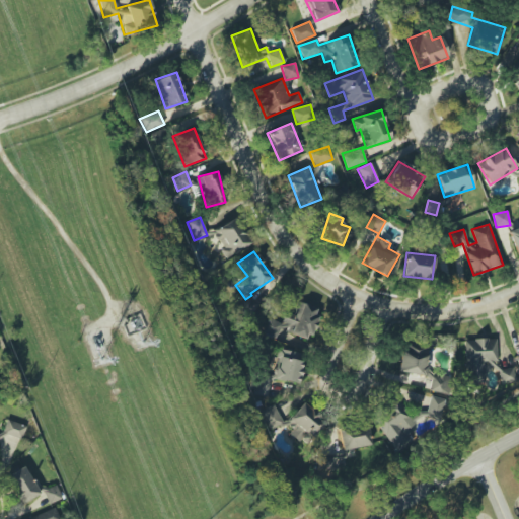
[(249,315),(257,303),(246,296),(238,307),(249,315)]
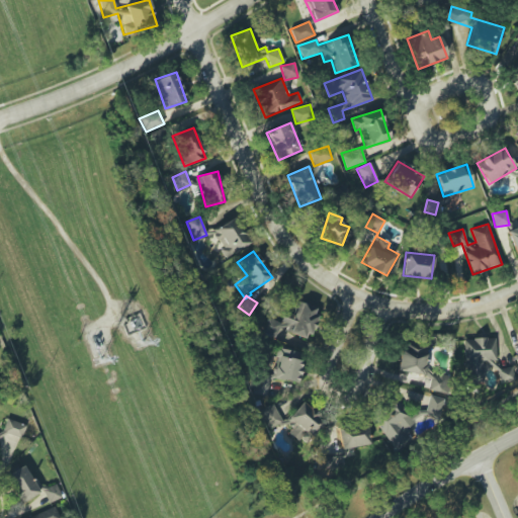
[(319,309),(297,300),(292,315),(284,312),(280,323),(267,318),(262,333),(276,338),(278,329),(309,339),(319,309)]
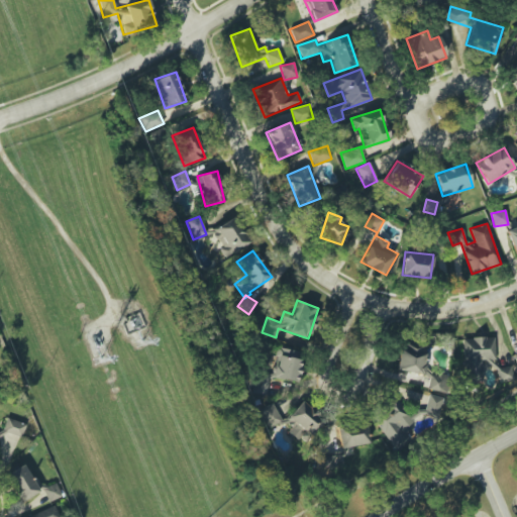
[(495,362),(494,337),(462,338),(464,383),(482,382),(482,363),(495,362)]
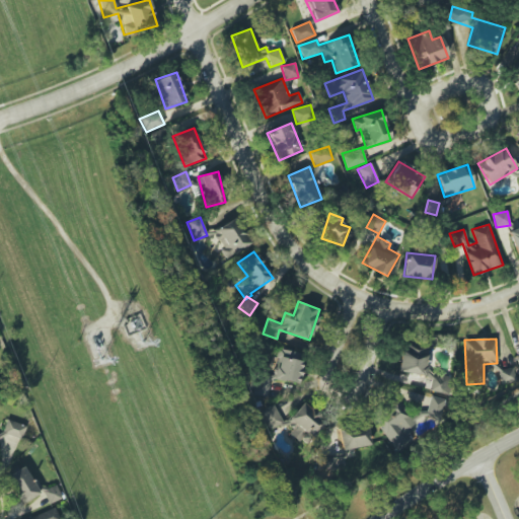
[(397,372),(430,377),(428,391),(446,394),(449,377),(425,373),(428,350),(401,346),(397,372)]
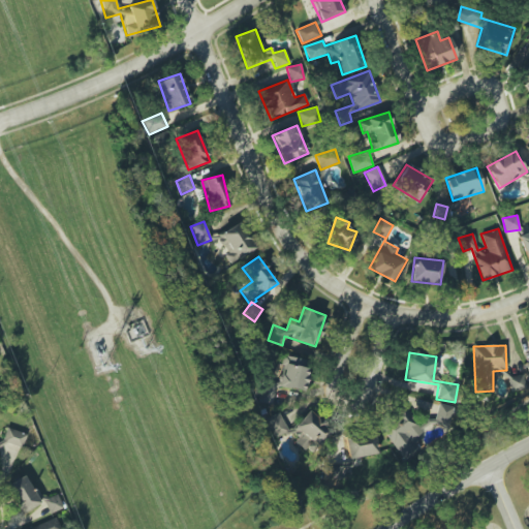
[(305,392),(310,362),(283,356),(278,384),(261,381),(257,402),(272,404),(275,386),(305,392)]
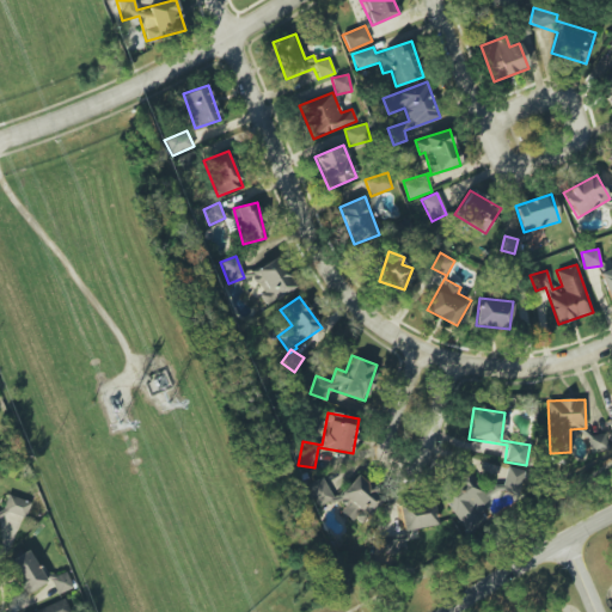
[(526,472),(509,466),(501,489),(518,495),(526,472)]
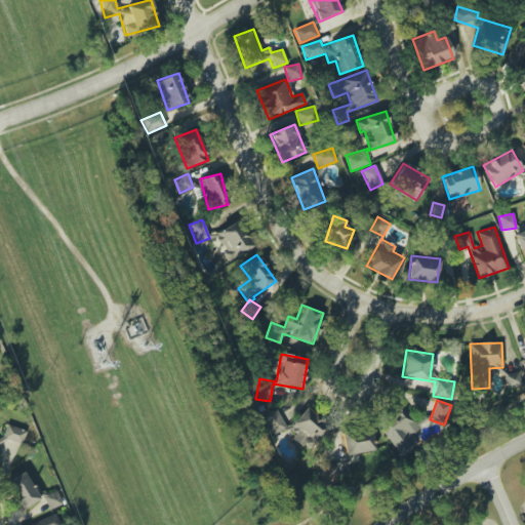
[(293,436),(292,438),(309,449),(327,422),(304,406),(286,431),(293,436)]
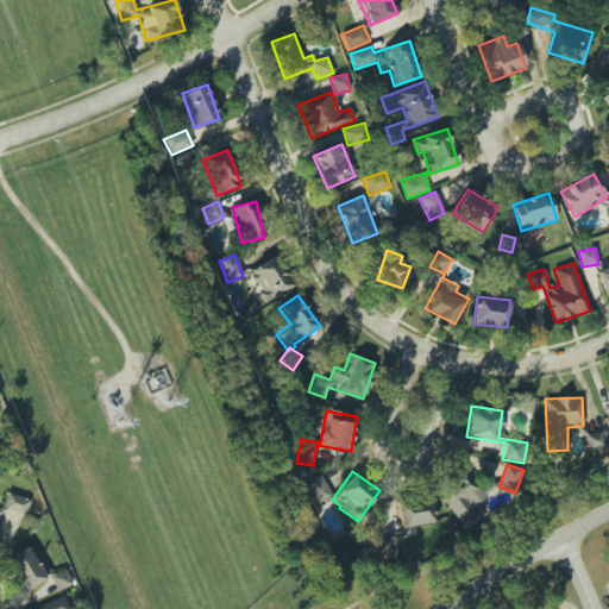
[(439,491),(463,531),(484,518),(477,504),(488,498),(470,471),(439,491)]
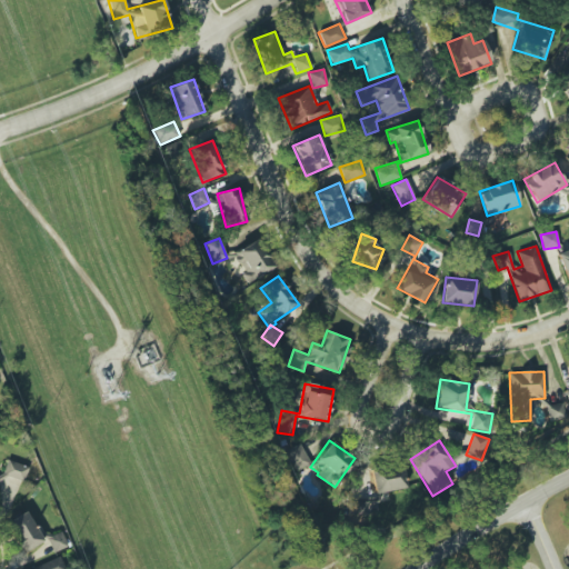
[(295,470),(309,463),(299,443),(285,451),(295,470)]
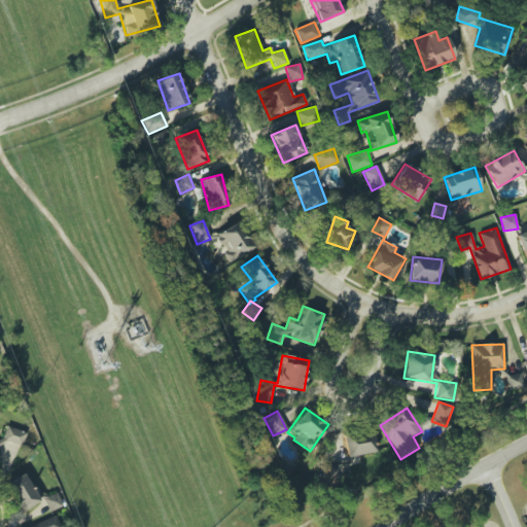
[(21,446),(26,433),(8,426),(3,440),(21,446)]
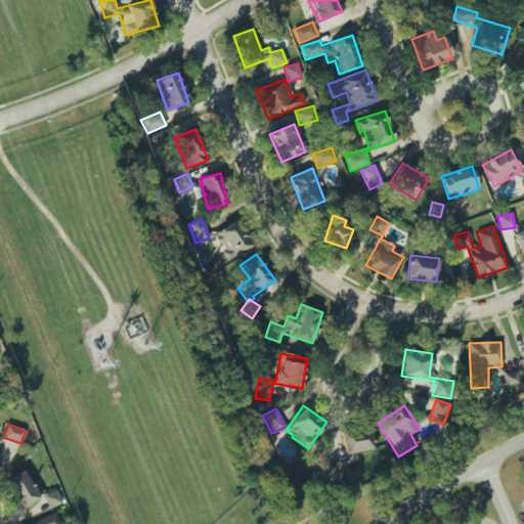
[(374,449),(369,428),(341,433),(345,454),(374,449)]
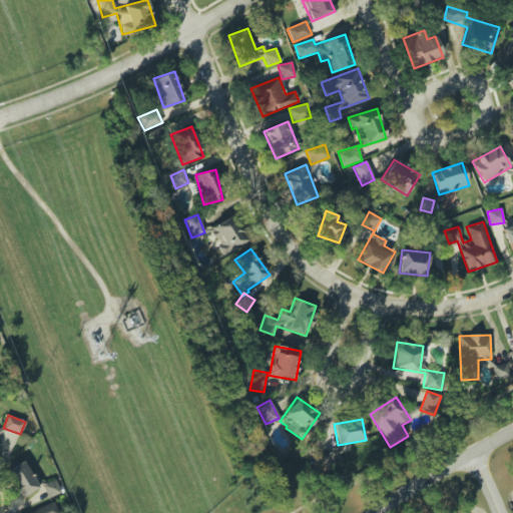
[(6,471),(22,498),(39,488),(23,461),(6,471)]
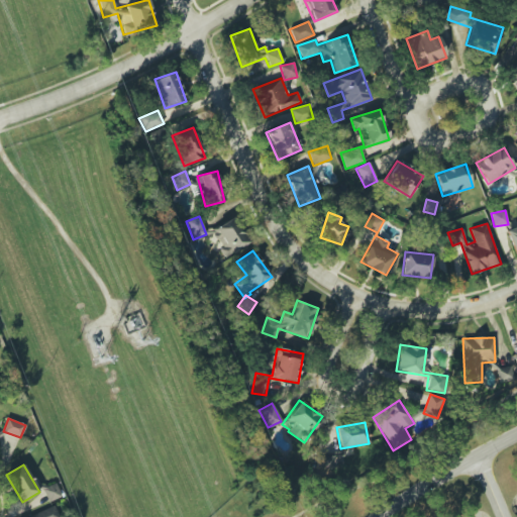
[(61,497),(56,483),(42,488),(47,502),(61,497)]
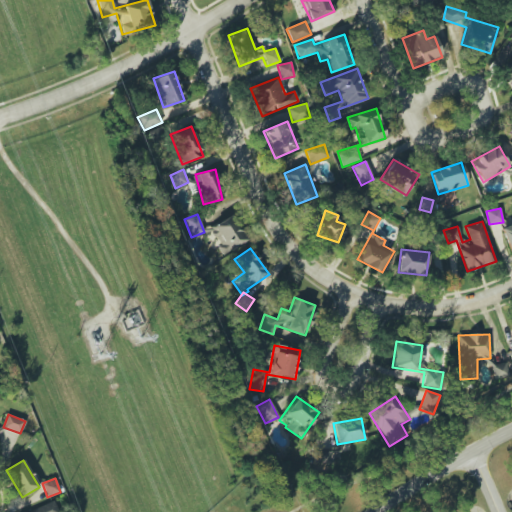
[(27,511),(58,511),(54,501),(27,511)]
